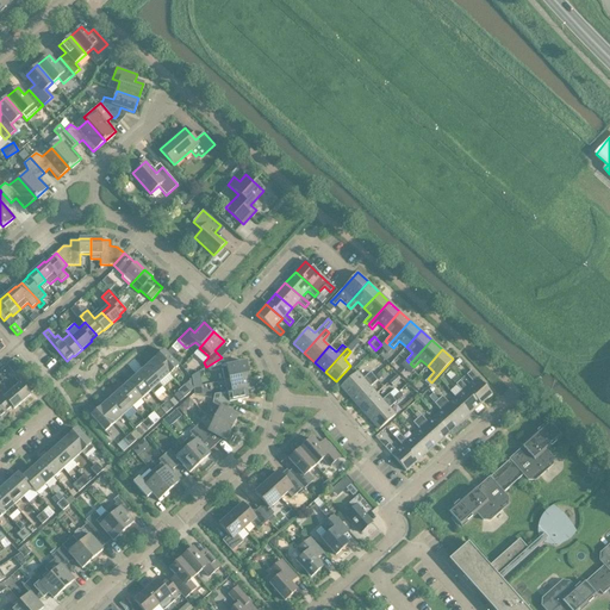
[(155,359),(168,374),(178,366),(165,350),(155,359)]
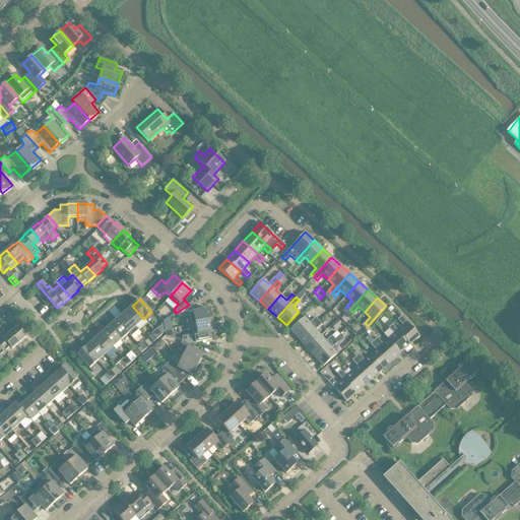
[(193,312),(189,305),(176,313),(179,316),(189,314),(191,324),(212,320),(209,308),(193,312)]
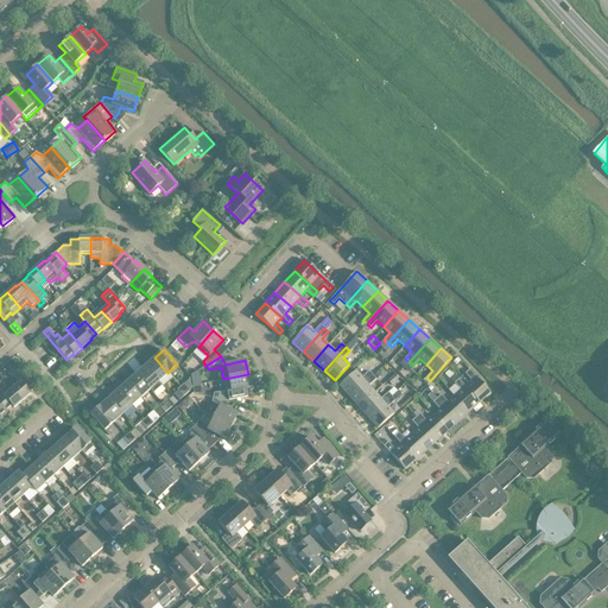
[(168,373),(154,358),(145,366),(159,381),(168,373)]
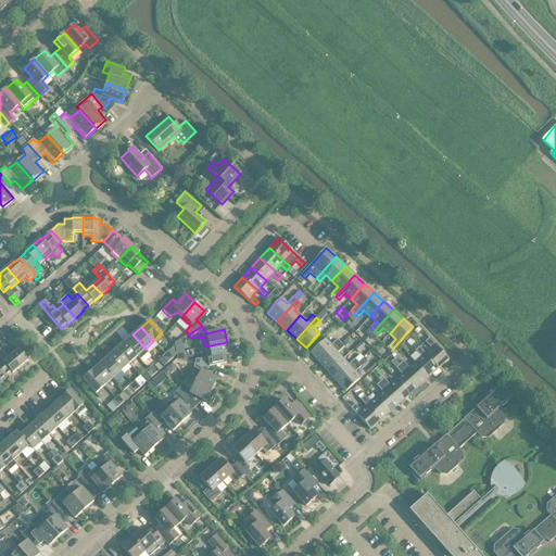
[(33,354),(14,332),(10,337),(13,340),(11,342),(17,350),(11,356),(20,366),(28,359),(27,358),(33,354)]
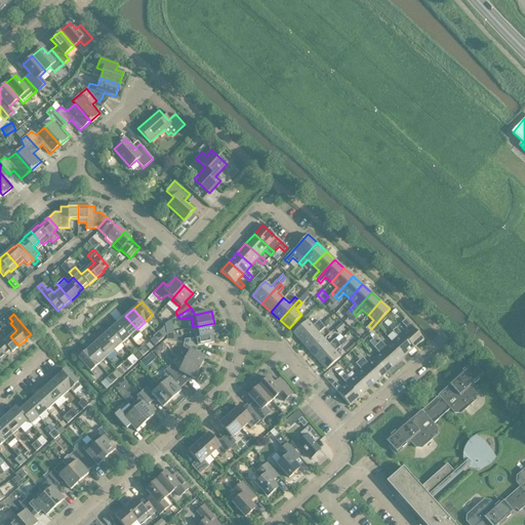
[(137,329),(125,316),(118,323),(129,336),(132,339),(140,332),(137,329)]
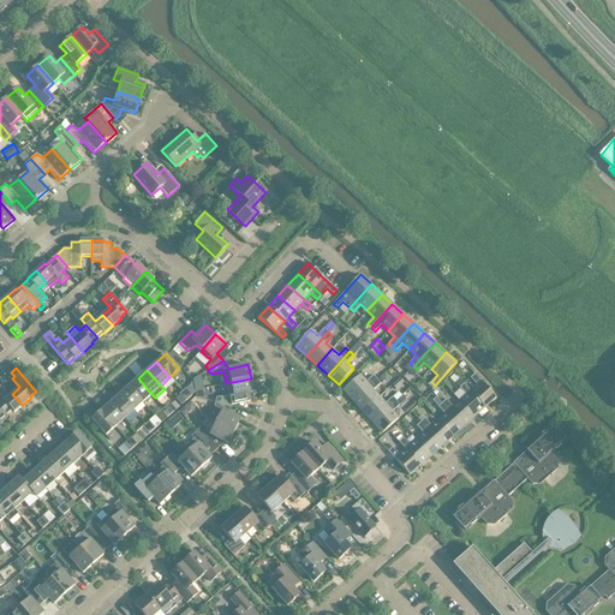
[(470,390),(485,407),(496,398),(475,374),(470,377),(477,384),(470,390)]
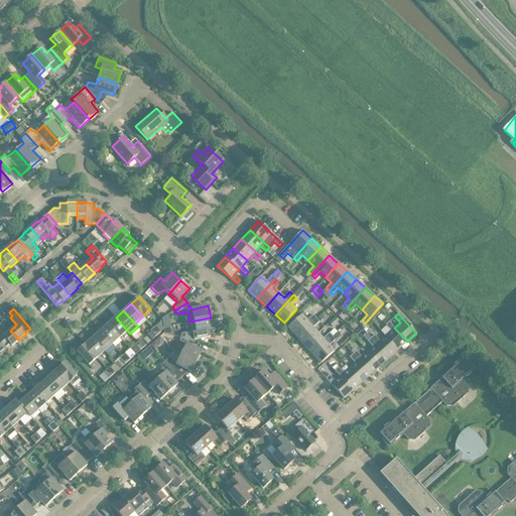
[(295,336),(316,318),(313,314),(307,320),(301,314),(287,327),(295,336)]
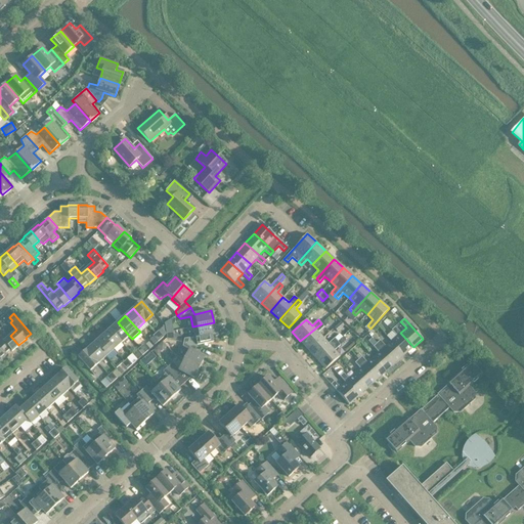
[(118,322),(110,329),(122,343),(129,336),(118,322)]
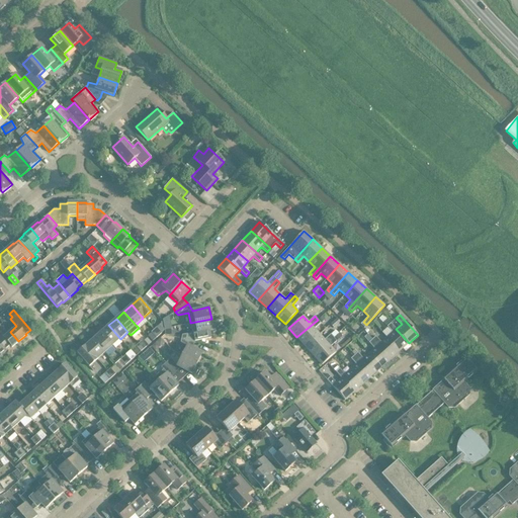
[(182,335),(181,338),(195,341),(197,334),(213,330),(211,319),(190,323),(192,333),(182,335)]
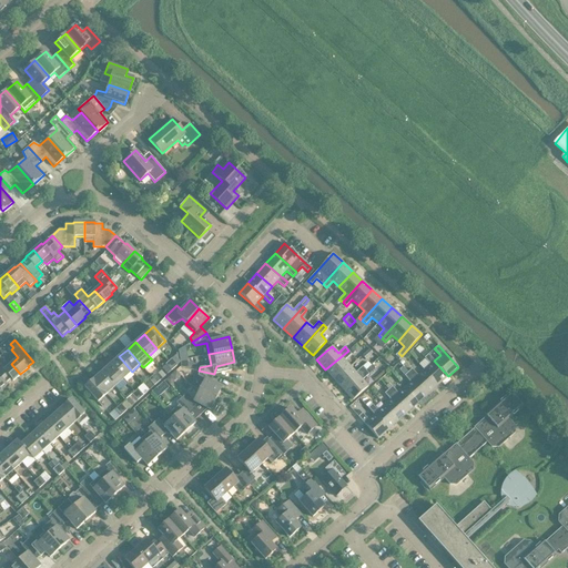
[(366,359),(373,353),(369,350),(363,355),(366,359)]
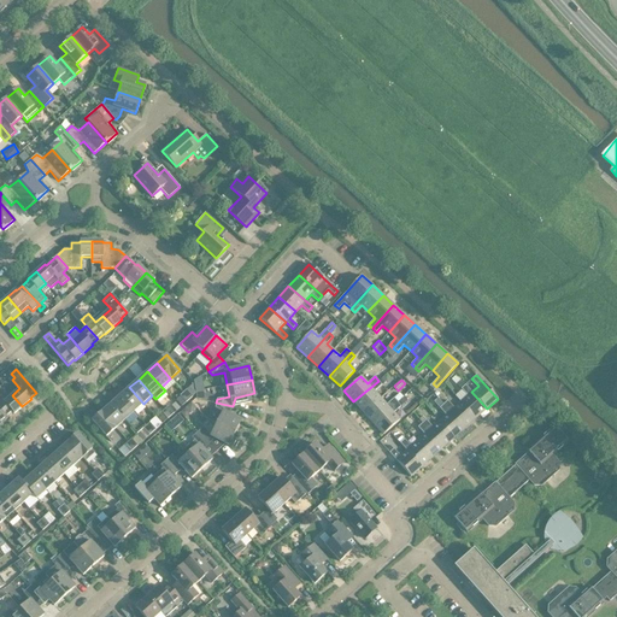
[(378,381),(353,401),(364,412),(381,398),(375,391),(382,385),(378,381)]
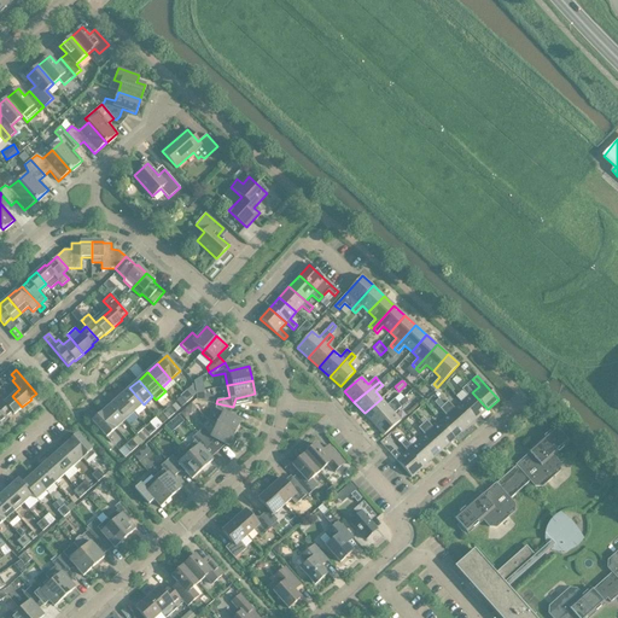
[(488,409),(472,392),(466,385),(461,389),(468,396),(461,402),(477,419),(488,409)]
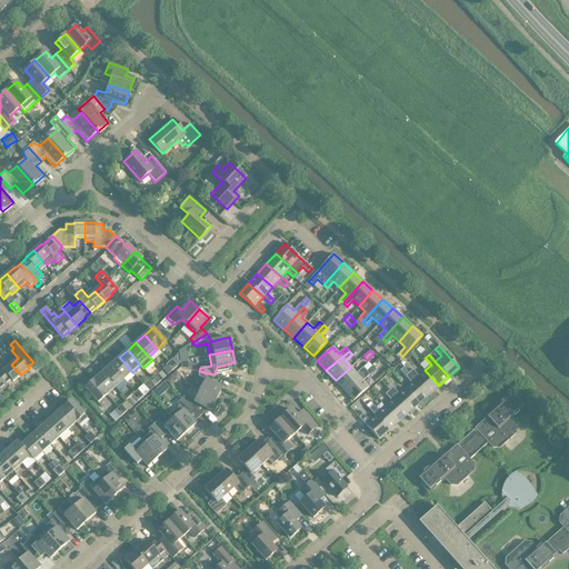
[(119,357),(110,365),(123,379),(132,372),(119,357)]
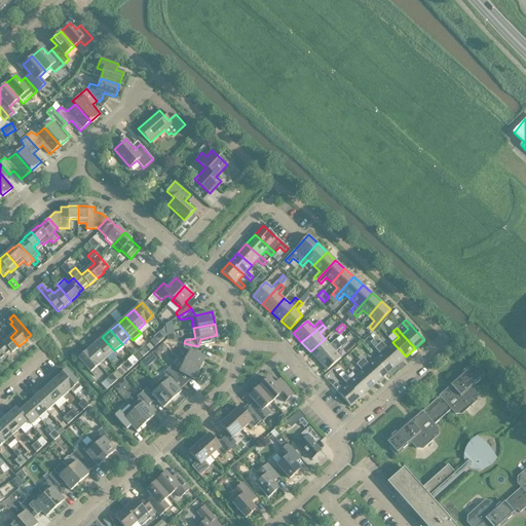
[(0,338),(0,349),(6,357),(10,352),(11,353),(19,346),(10,337),(7,334),(6,334),(5,334),(2,337),(2,339),(1,339),(0,338)]
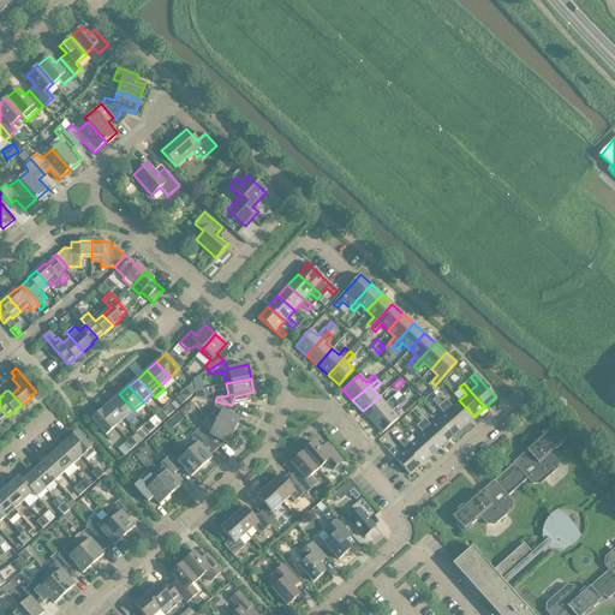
[(189,398),(183,392),(174,399),(180,405),(189,398)]
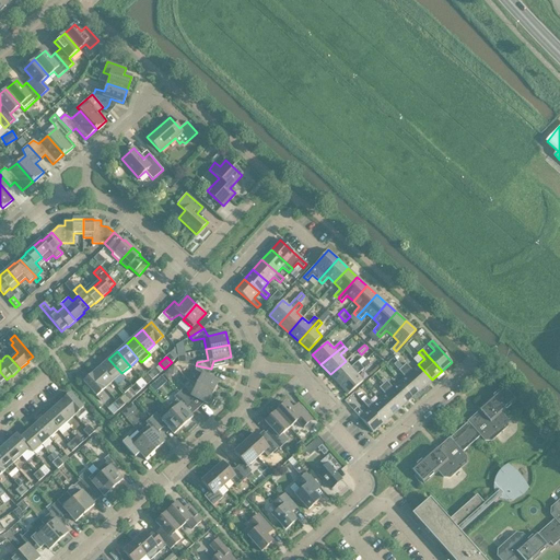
[(125,377),(121,373),(108,359),(101,366),(113,381),(117,385),(125,377)]
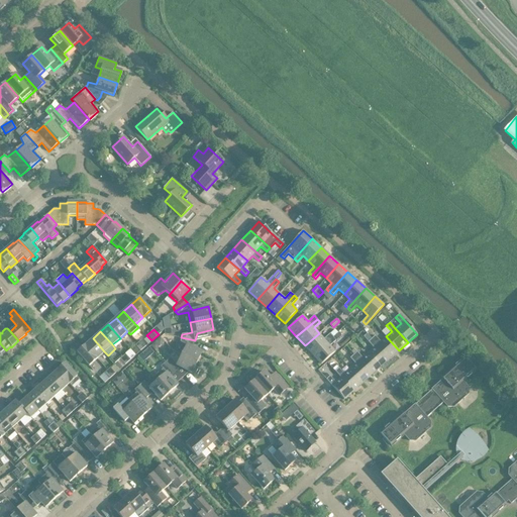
[(323,339),(319,333),(305,345),(313,355),(333,337),(330,333),(323,339)]
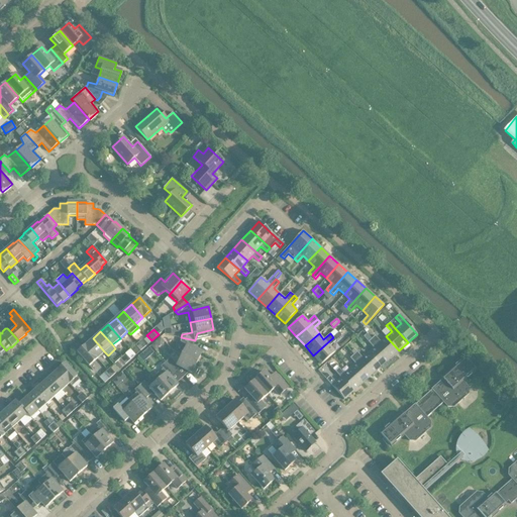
[(399,350),(386,336),(381,341),(375,335),(372,338),(390,358),(399,350)]
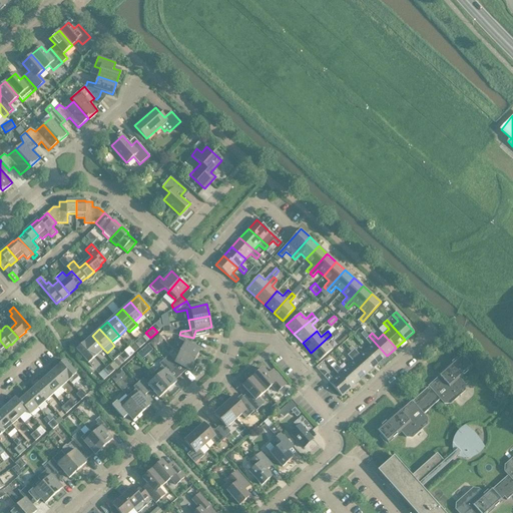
[(193,338),(179,335),(178,339),(185,343),(179,352),(194,360),(200,350),(190,345),(193,338)]
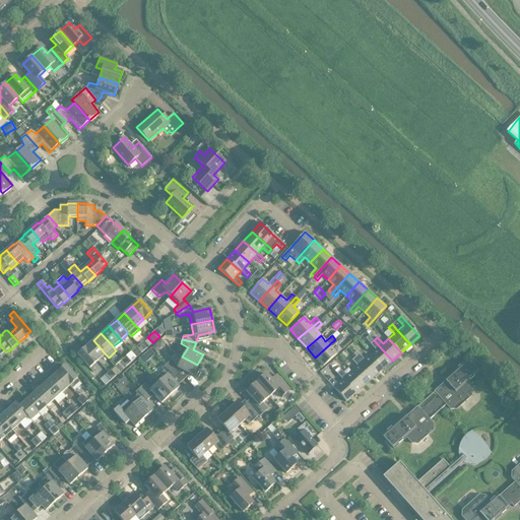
[(335,339),(315,358),(323,367),(337,353),(332,347),(338,342),(335,339)]
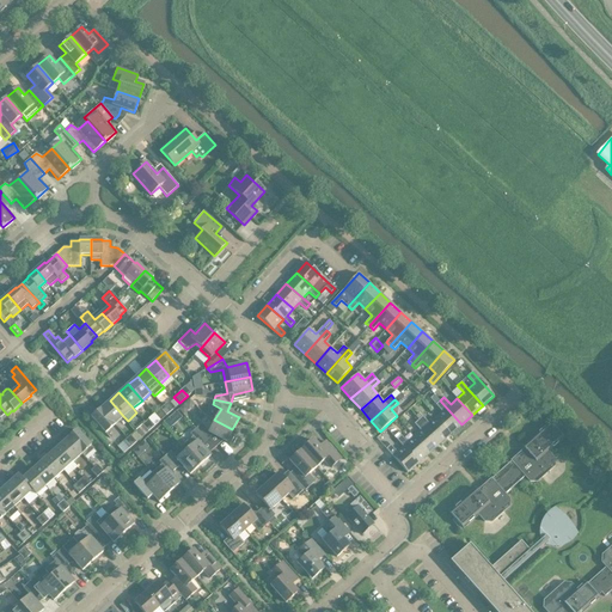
[(123,416),(110,401),(101,409),(115,424),(123,416)]
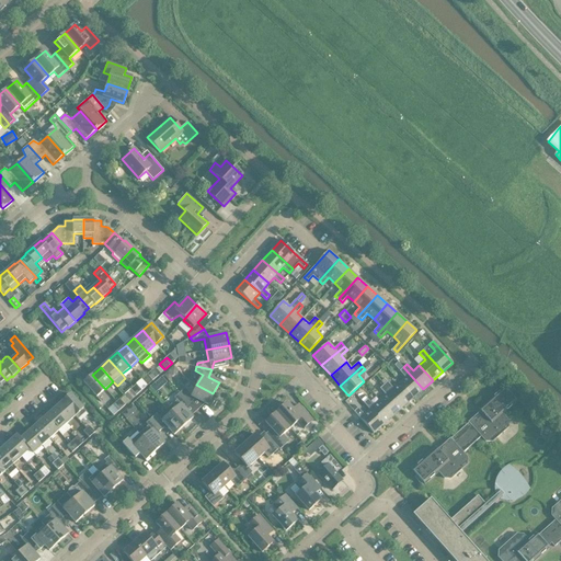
[(423,389),(403,367),(399,370),(405,377),(399,382),(413,398),(423,389)]
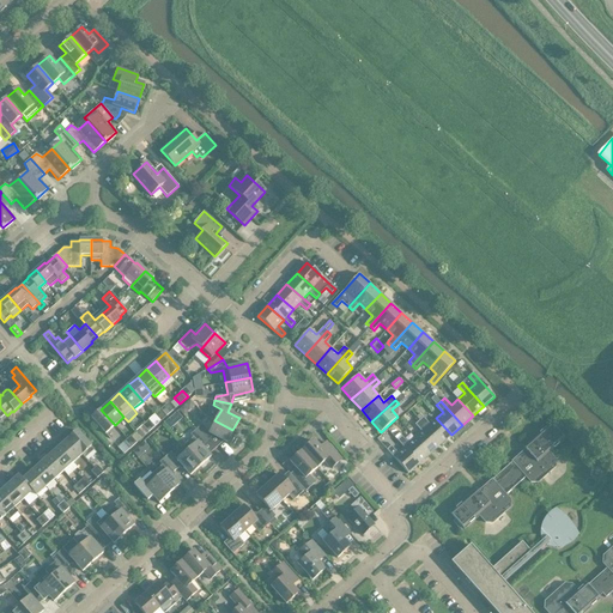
[(170,413),(163,406),(155,414),(161,422),(170,413)]
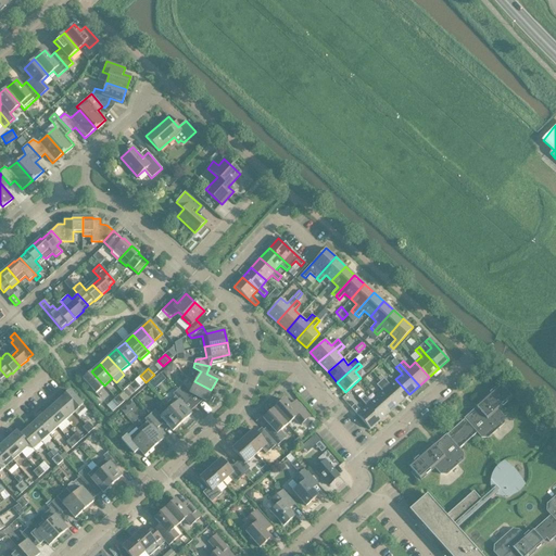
[(104,386),(91,371),(83,379),(96,393),(104,386)]
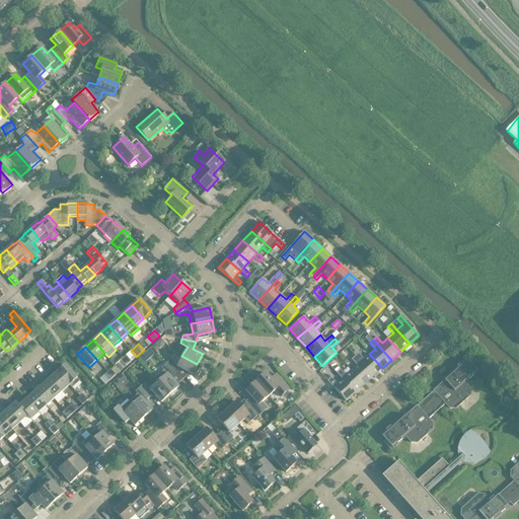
[(364,359),(358,353),(355,350),(352,353),(373,376),(382,368),(369,354),(364,359)]
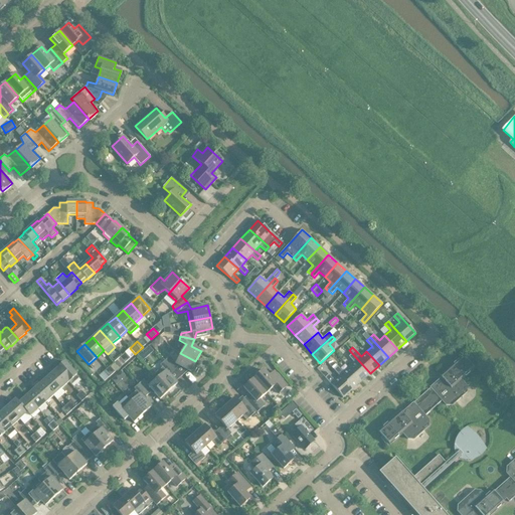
[(370,373),(349,350),(348,349),(345,352),(354,362),(348,367),(361,381),(370,373)]
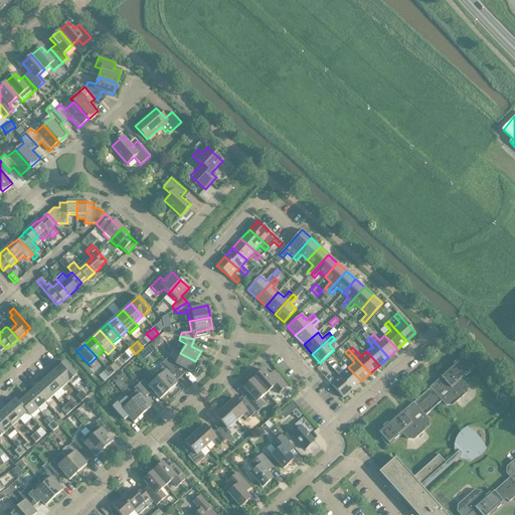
[(169,356),(164,360),(174,371),(179,366),(190,372),(195,361),(180,353),(175,363),(169,356)]
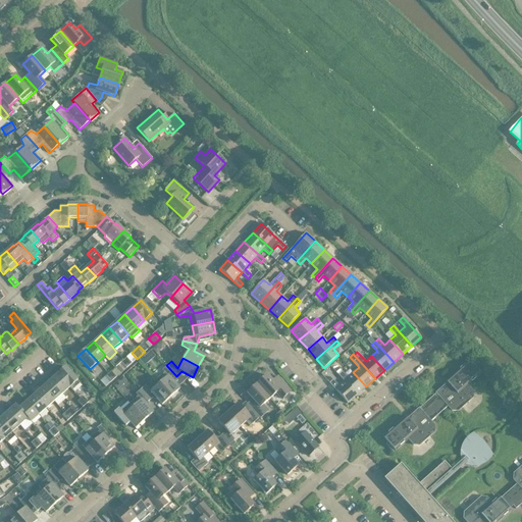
[(128,366),(123,360),(115,367),(121,373),(126,368),(128,366)]
